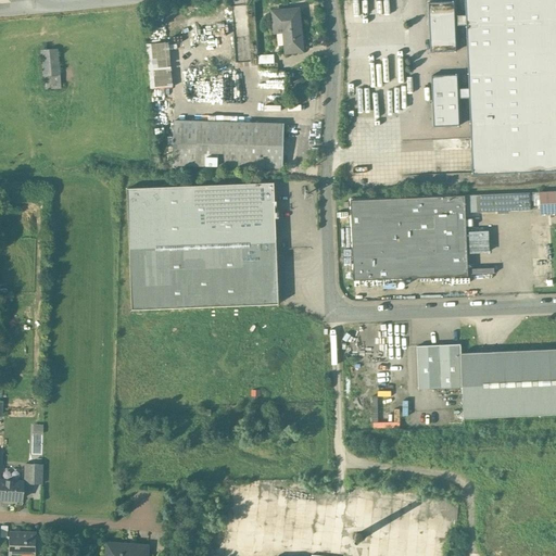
[(555,0),(466,0),(467,15),(467,25),(469,88),(470,98),(474,174),(510,173),(516,173),(555,171),(555,172),(555,171),(555,0)]
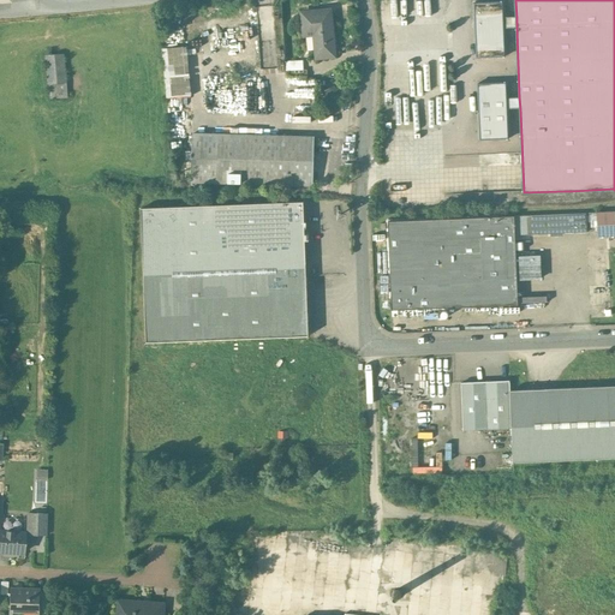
[(503,1),(475,3),(477,58),(506,57),(505,28),(517,28),(517,17),(505,17),(503,1)]
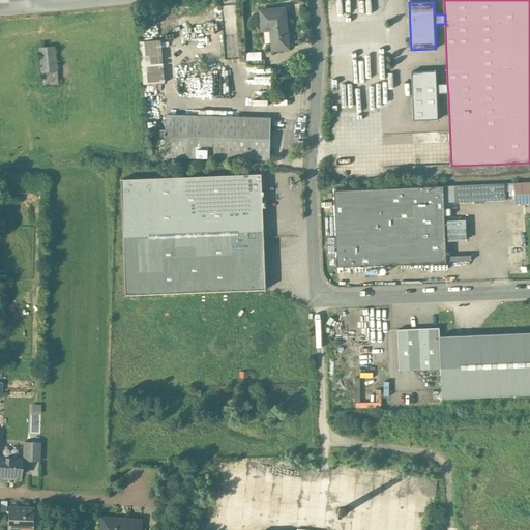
[(285,9),(261,11),(262,25),(271,24),(273,50),(289,48),(285,9)]
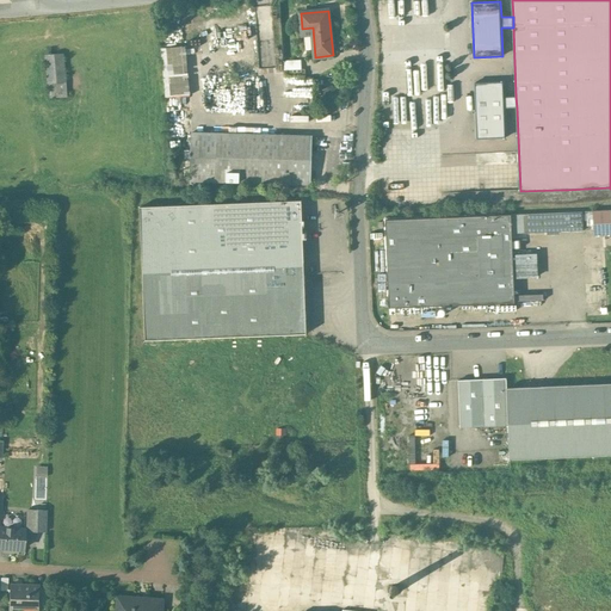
[(166,98),(189,96),(185,47),(161,49),(166,98)]
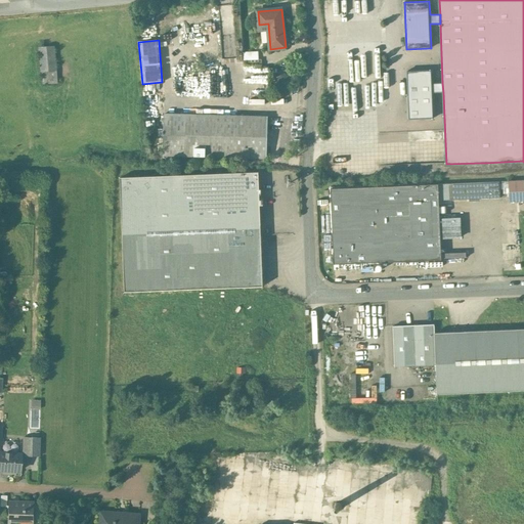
[(38,45),(40,83),(56,82),(55,45),(38,45)]
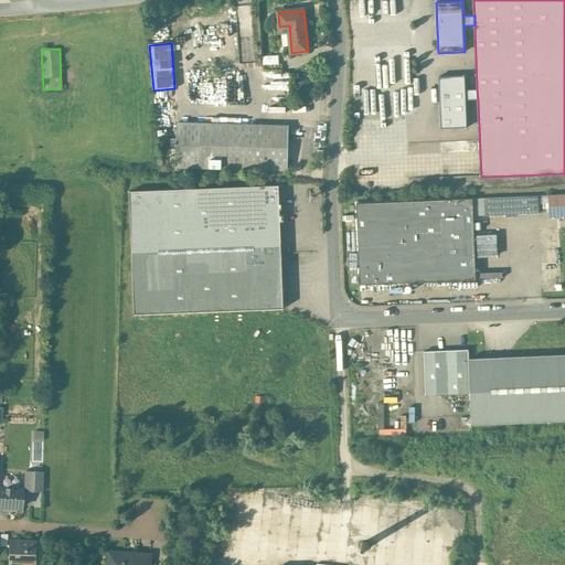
[(233,67),(224,67),(225,82),(234,81),(233,67)]
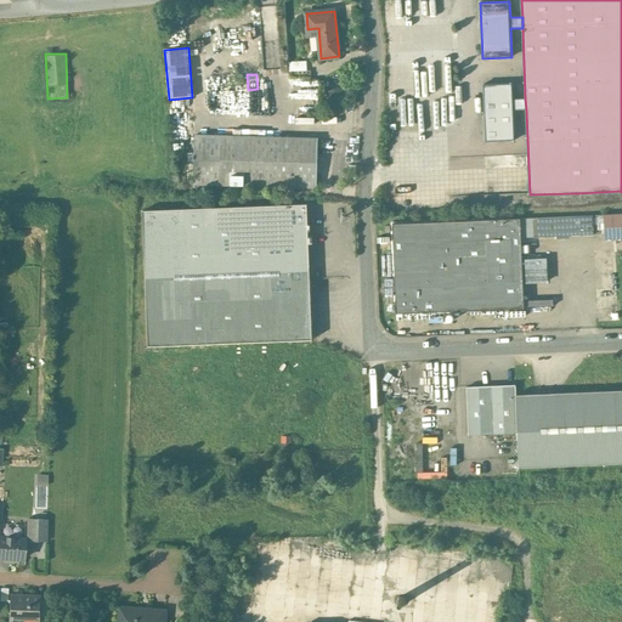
[(513,83),(484,84),(486,141),(515,140),(514,109),(526,109),(525,99),(513,99),(513,83)]
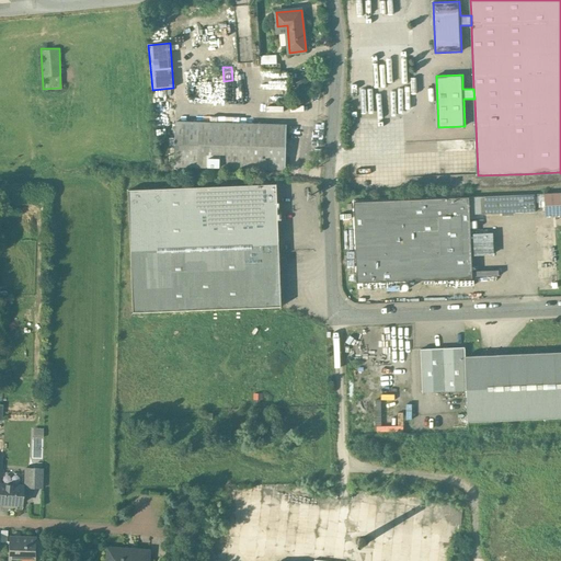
[(198,123),(175,122),(174,165),(197,167),(198,123)]
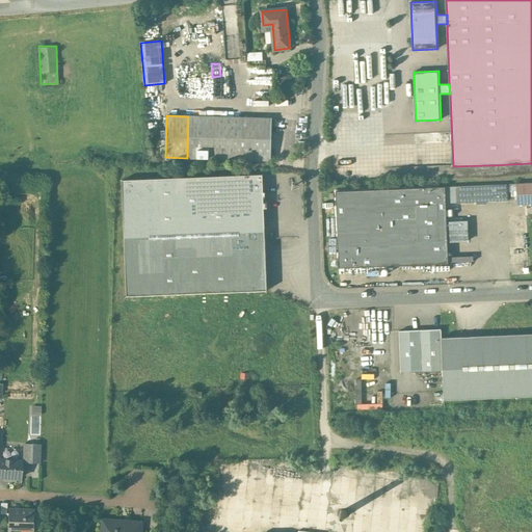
[(272,118),(188,116),(187,158),(271,160),(272,118)]
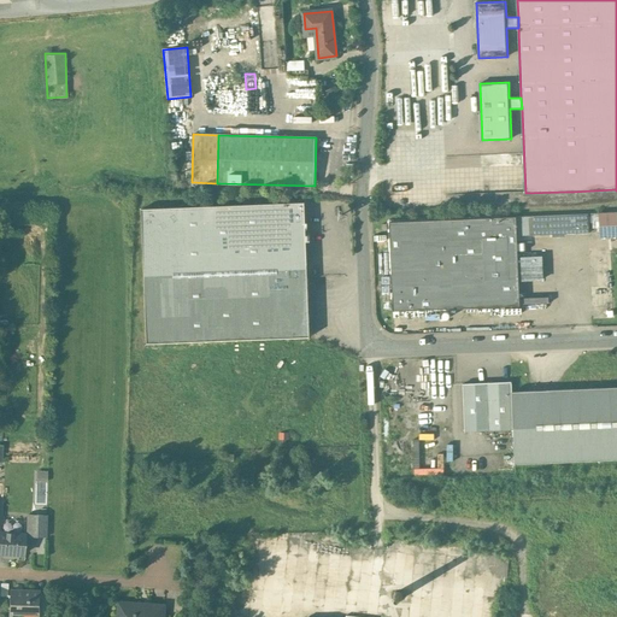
[(304,203),(142,209),(147,344),(310,338),(304,203)]
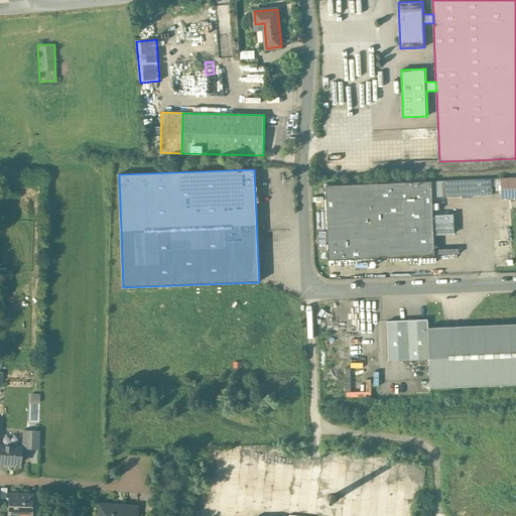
[(515,177),(501,178),(501,199),(515,198),(515,177)]
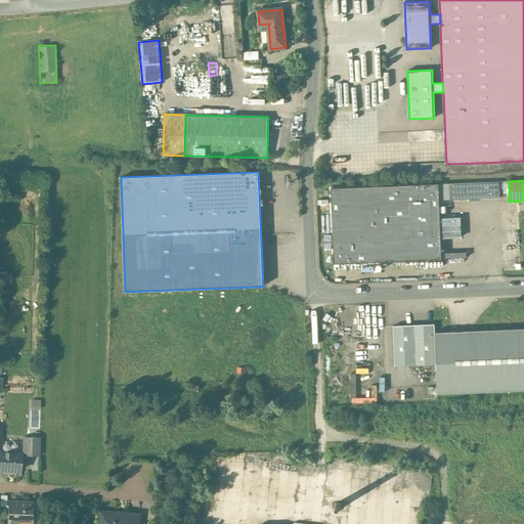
[(499,181),(438,184),(439,201),(500,198),(499,181)]
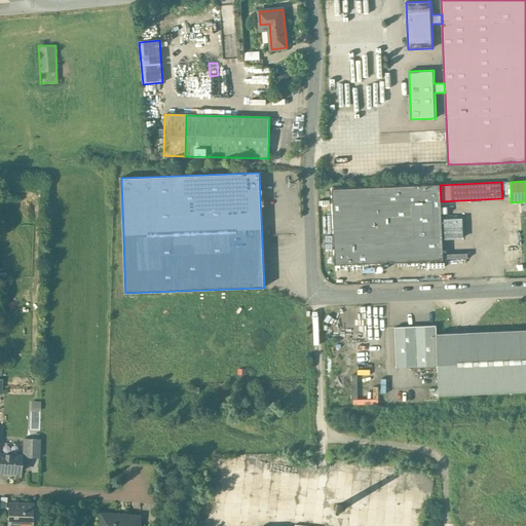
[(440,185),(332,189),(334,238),(335,265),(443,261),(441,214),(447,214),(446,207),(441,207),(441,201),(440,185)]
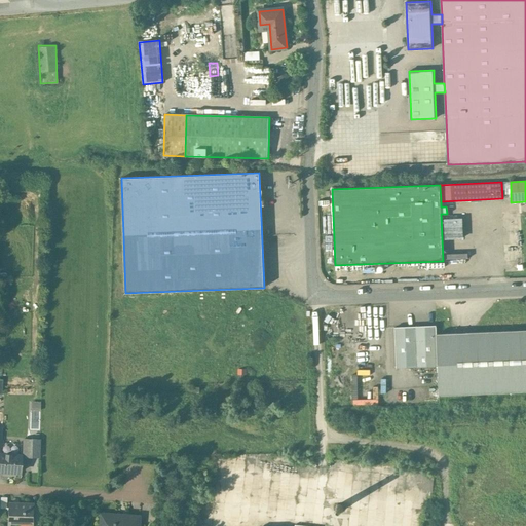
[(223,297),(223,290),(199,291),(199,298),(223,297)]
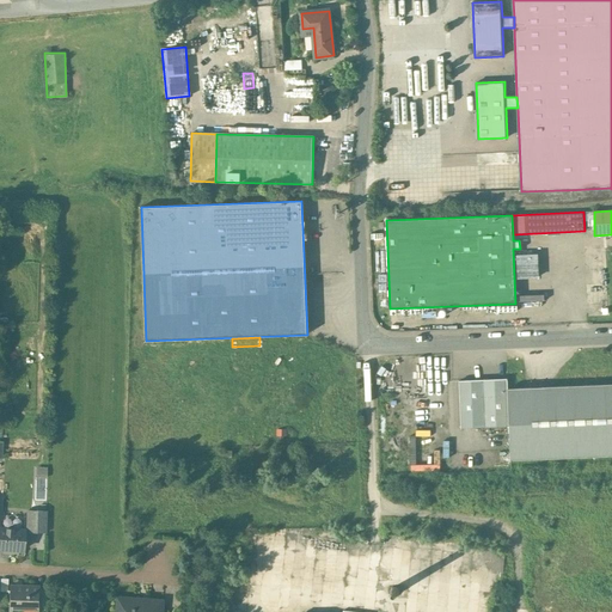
[(507,379),(459,381),(461,428),(508,427),(507,379)]
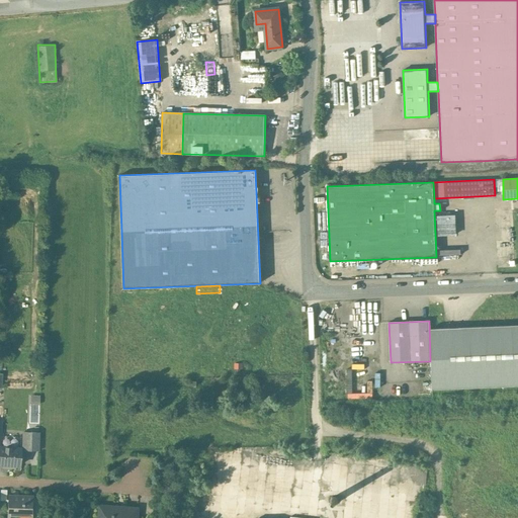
[(517,325),(430,329),(432,390),(517,385),(517,325)]
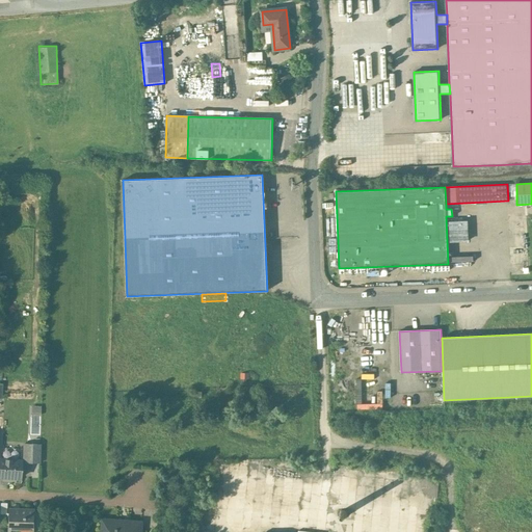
[(22,449),(0,447),(0,459),(21,461),(22,449)]
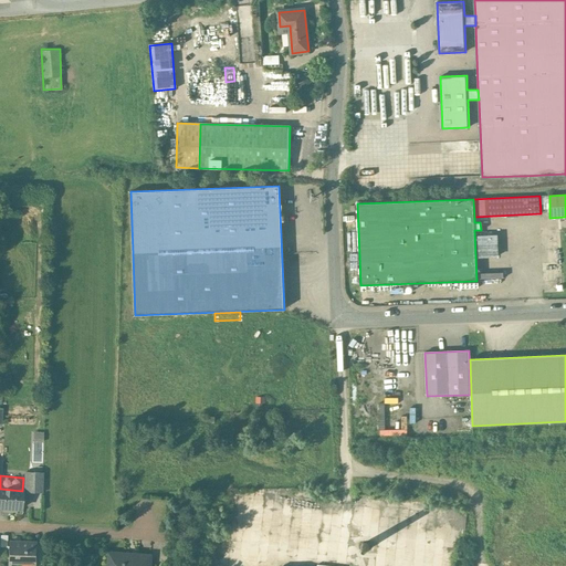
[(22,491),(0,489),(0,506),(10,507),(10,511),(16,512),(17,509),(21,509),(22,491)]
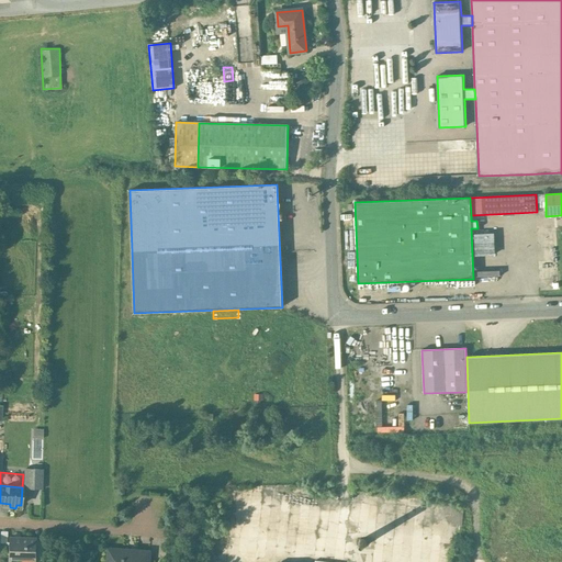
[(36,538),(9,537),(8,560),(20,561),(20,558),(34,559),(34,561),(35,561),(36,538)]
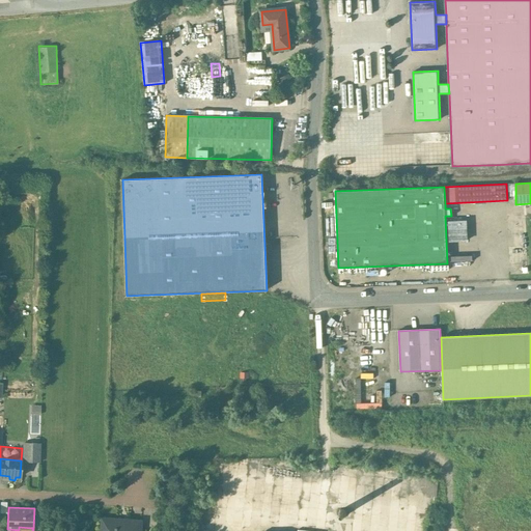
[(129,522),(103,520),(101,530),(140,530),(141,521),(129,520),(129,522)]
